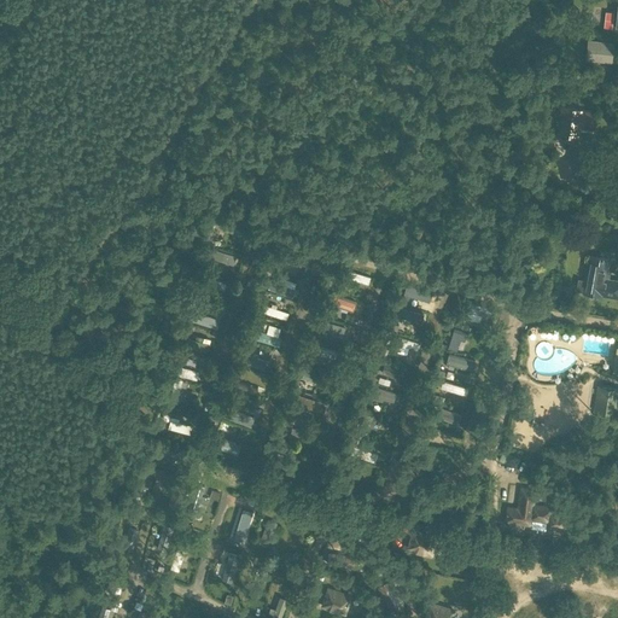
[(605,11),(602,27),(612,28),(612,29),(617,29),(617,0),(614,0),(614,12),(605,11)]
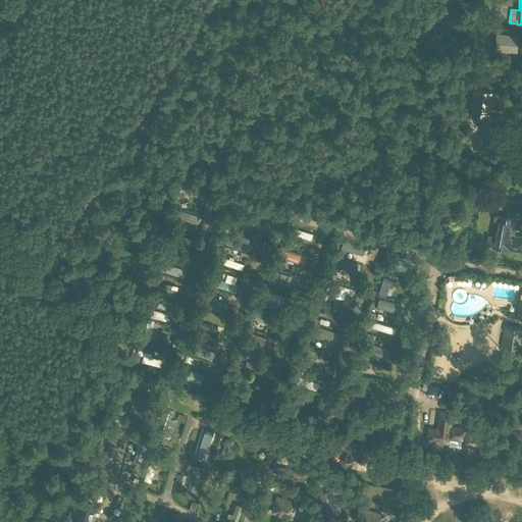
[(497,35),(494,50),(515,52),(517,37),(497,35)]
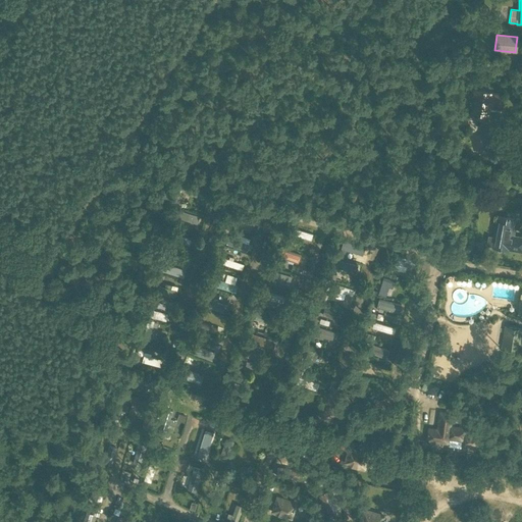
[(471,102),(470,104),(472,104),(470,114),(488,116),(489,107),(502,109),(503,94),(474,91),(472,102),(471,102)]
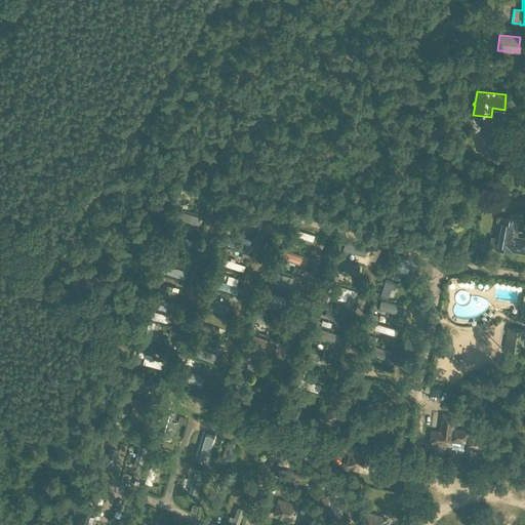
[(178,187),(184,190),(189,180),(184,177),(178,187)]
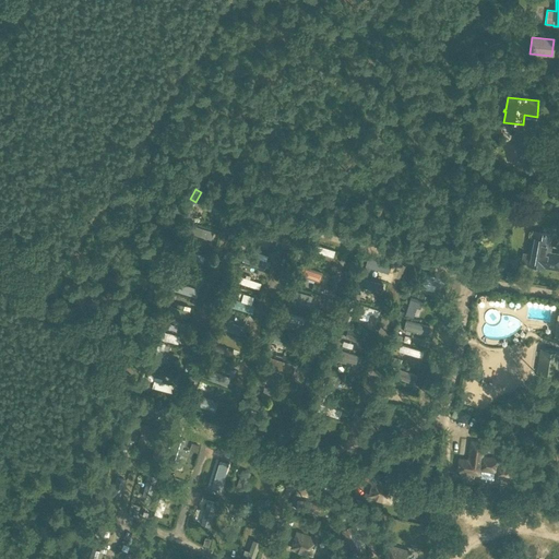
[(538,209),(547,214),(554,204),(545,199),(538,209)]
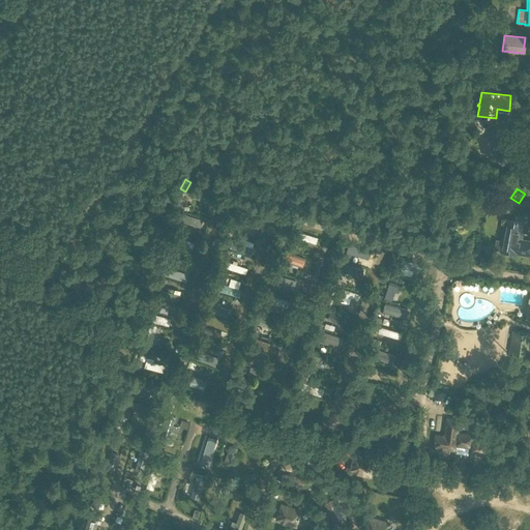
[(182,213),(180,221),(201,228),(203,221),(182,213)]
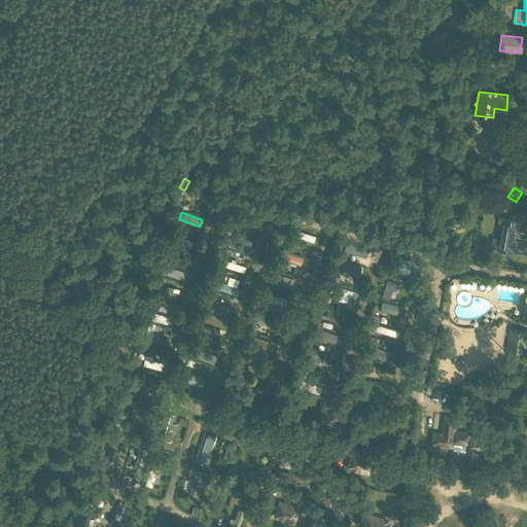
[(244,212),(241,219),(246,221),(259,225),(260,226),(264,218),(244,212)]
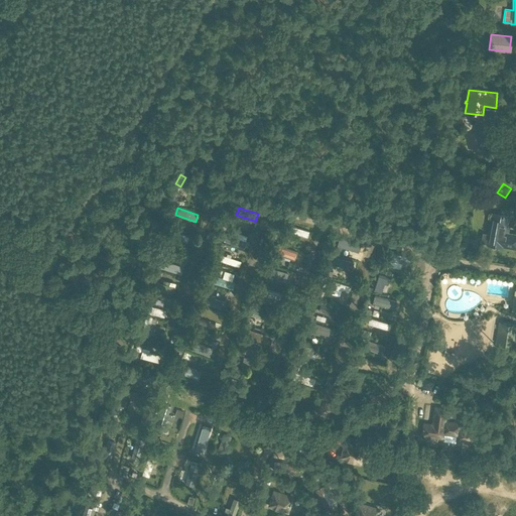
[(492,216),(487,246),(515,250),(515,236),(505,235),(508,219),(492,216)]
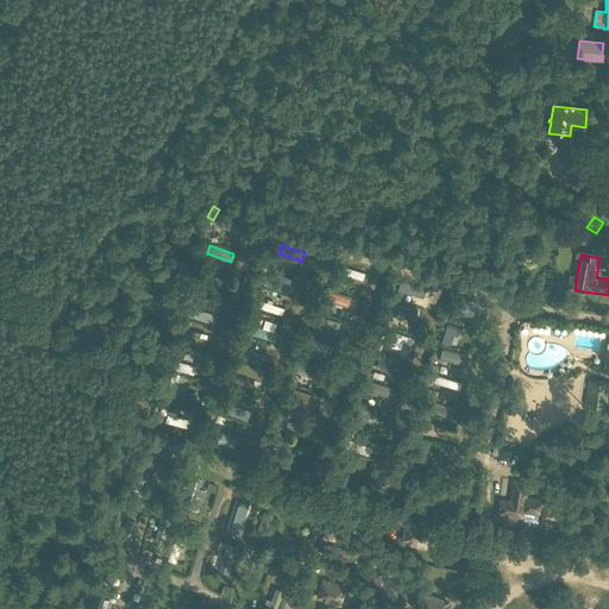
[(199,267),(198,274),(217,278),(218,271),(199,267)]
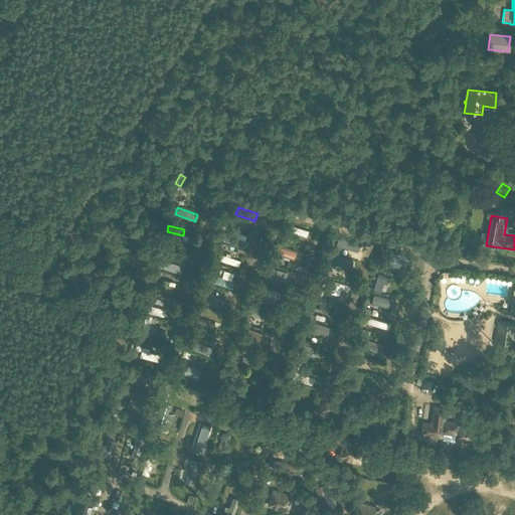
[(294,226),(292,232),(307,237),(309,231),(294,226)]
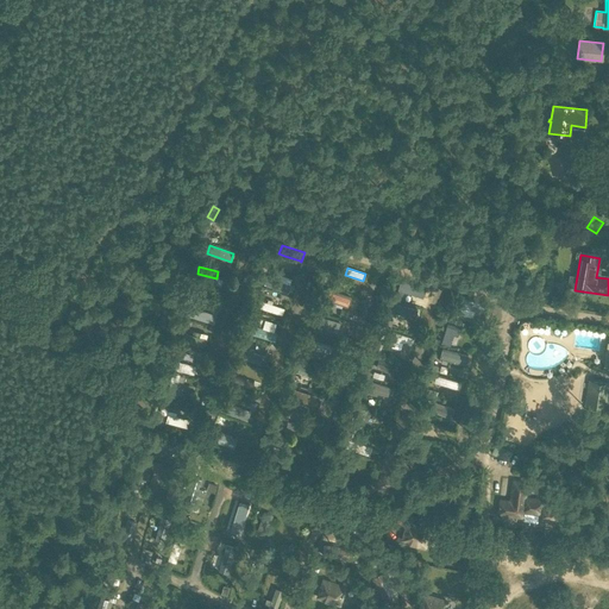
[(268,277),(265,286),(288,294),(292,286),(290,286),(271,278),(268,277)]
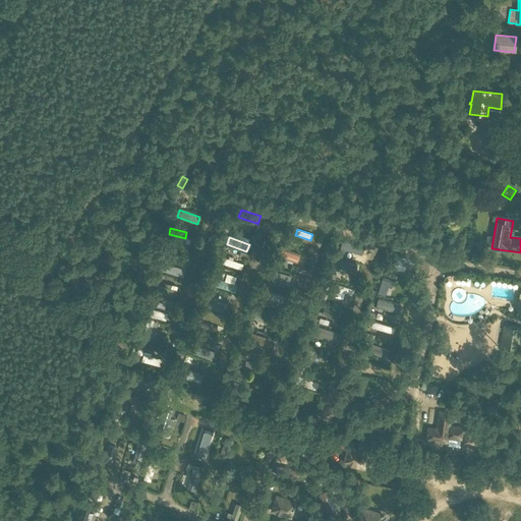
[(450,247),(449,254),(458,256),(460,250),(450,247)]
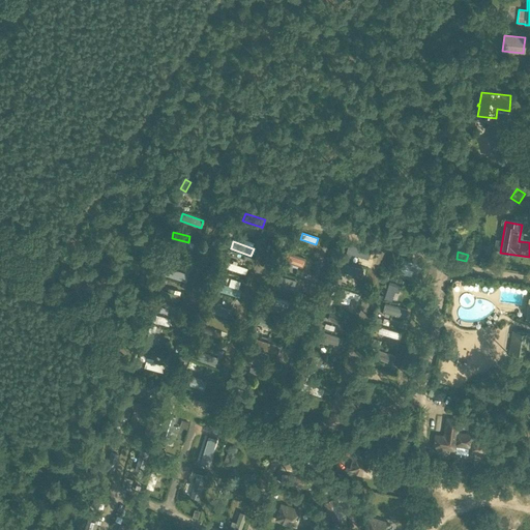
[(286,253),(283,260),(302,267),(304,259),(286,253)]
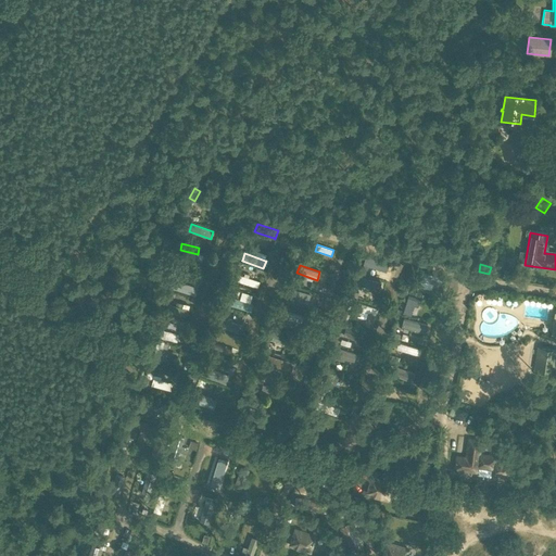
[(424,273),(419,286),(432,290),(433,285),(441,287),(443,278),(424,273)]
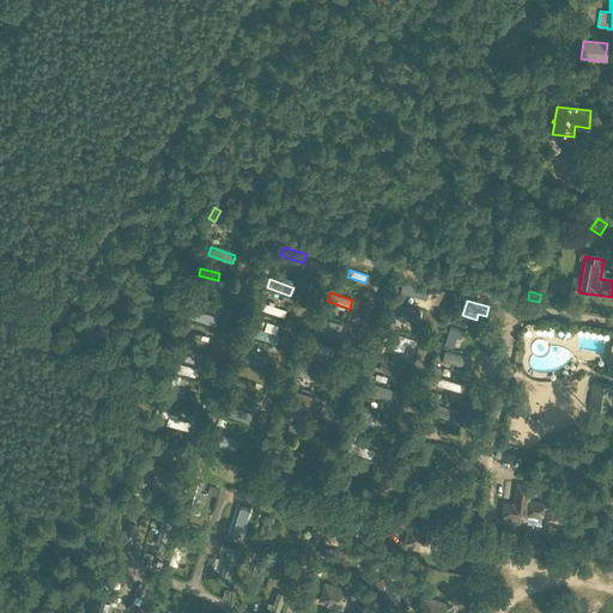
[(263,303),(261,310),(284,319),(286,311),(263,303)]
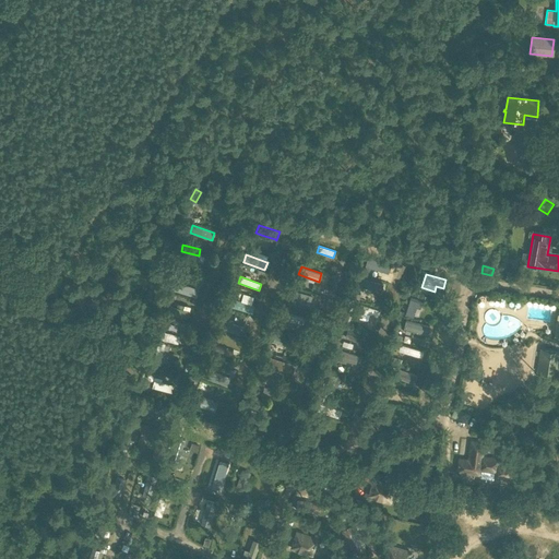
[(363,278),(360,285),(381,292),(383,285),(363,278)]
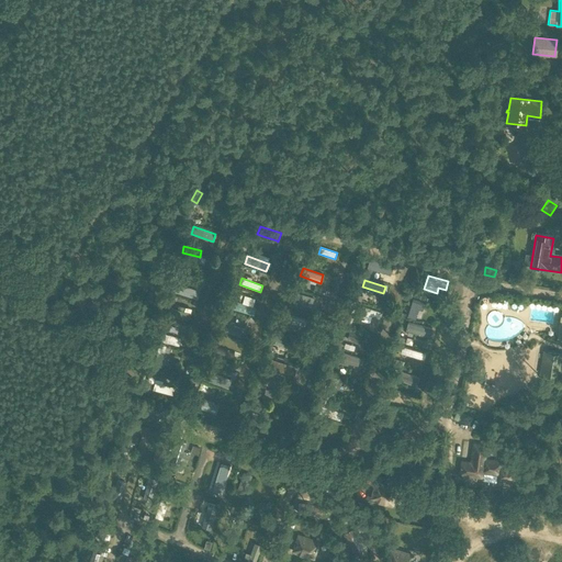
[(179,284),(177,292),(195,298),(198,291),(179,284)]
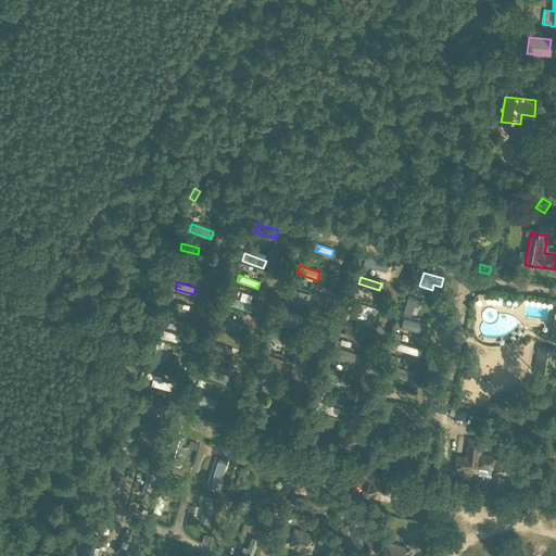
[(289,288),(287,297),(308,303),(312,294),(289,288)]
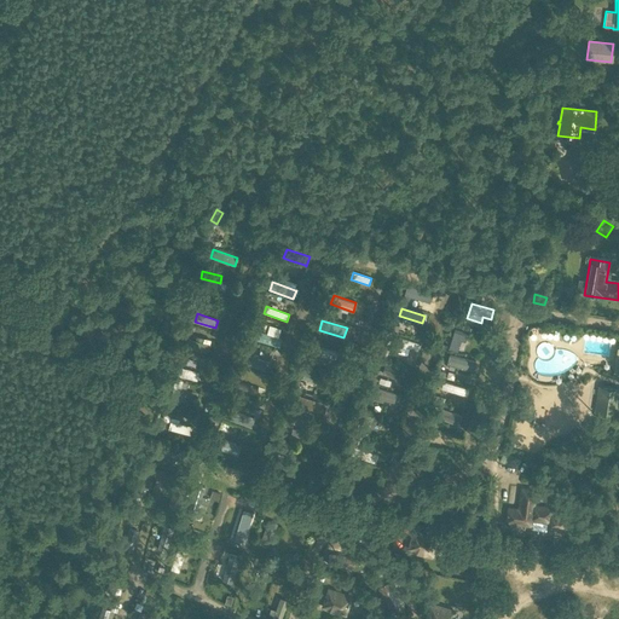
[(455,330),(450,348),(458,351),(464,333),(455,330)]
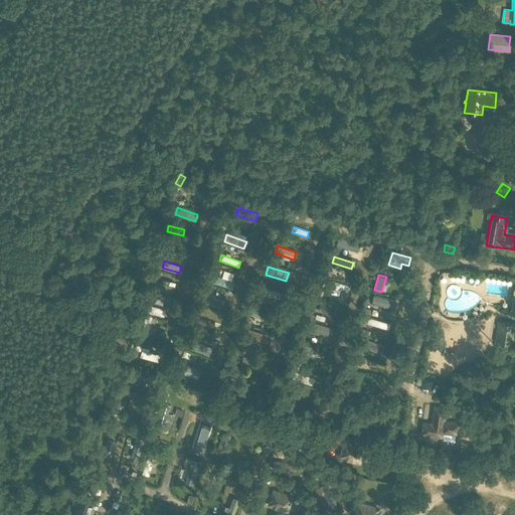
[(215,276),(212,283),(233,290),(235,283),(232,282),(222,279),(215,276)]
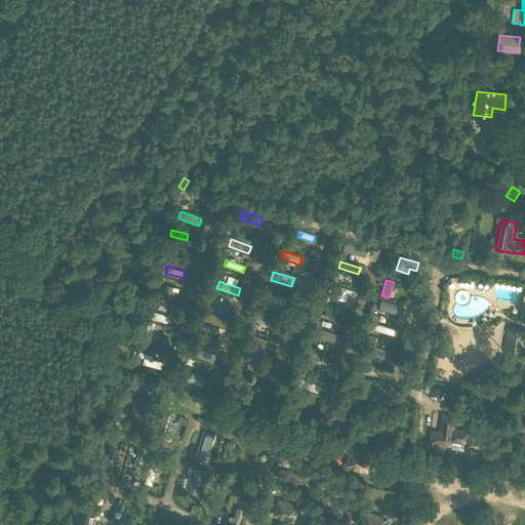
[(159,287),(157,293),(176,299),(178,293),(171,291),(173,287),(167,285),(166,289),(159,287)]
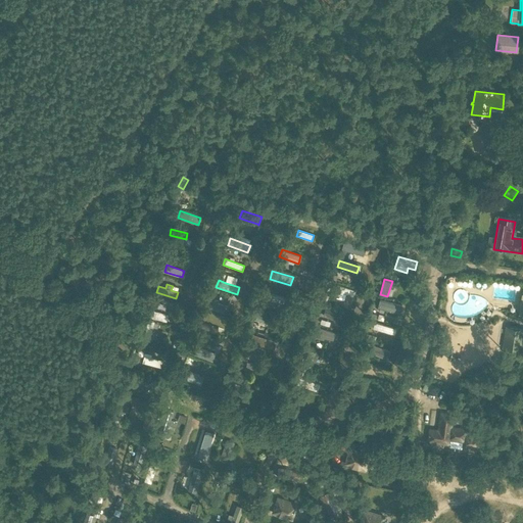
[(336,291),(334,297),(344,300),(346,294),(353,296),(355,290),(338,285),(336,291)]
